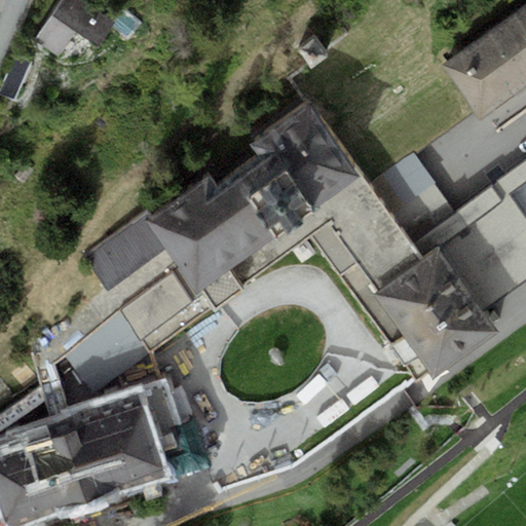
[(114,21),(83,0),(60,0),(34,38),(59,54),(75,31),(97,46),(114,21)]
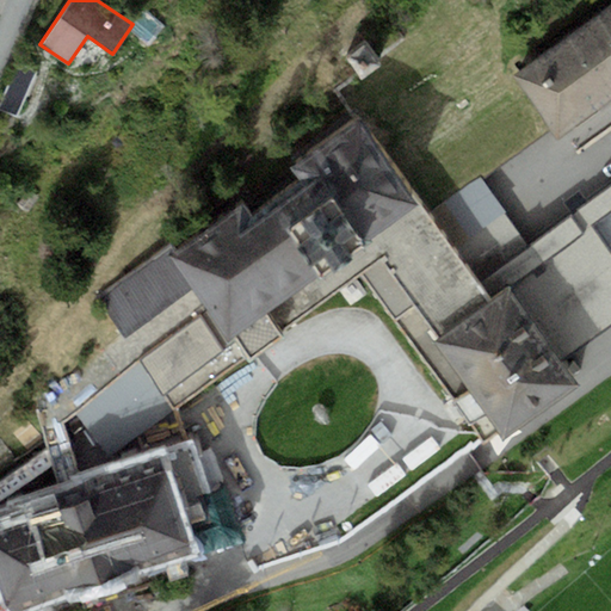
[(610,4),(514,75),(559,136),(610,98),(610,4)]
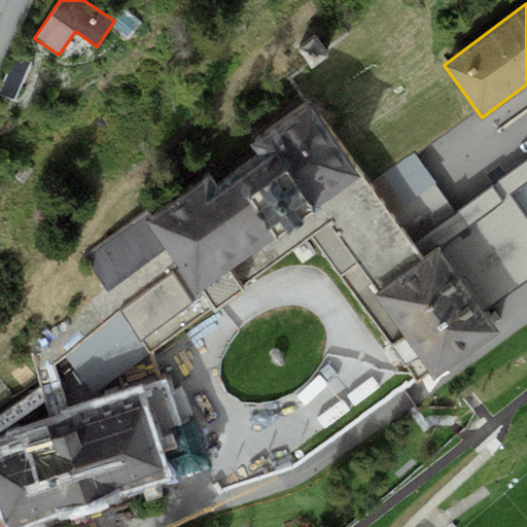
[(315,37),(299,50),(311,66),(327,53),(315,37)]
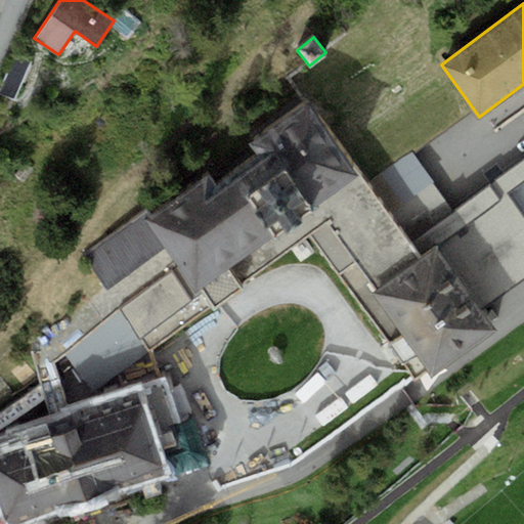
[(0,93),(14,100),(31,61),(14,54),(0,88),(0,93)]
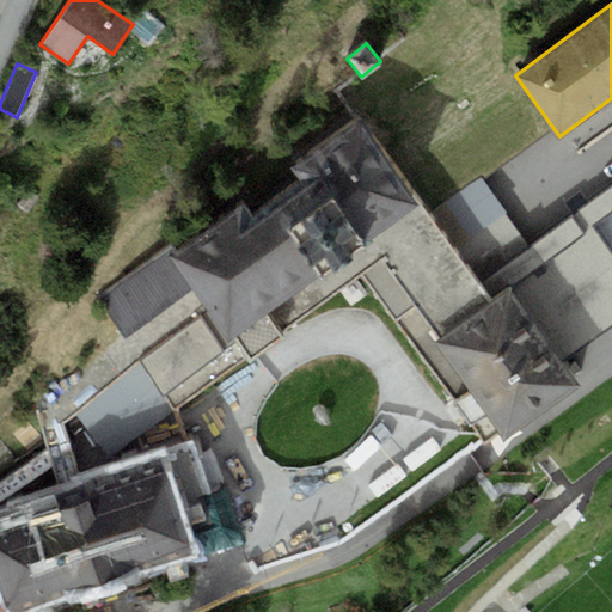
[(360,271),(435,216),(360,116),(295,164),(304,176),(254,213),(245,200),(172,254),(167,246),(97,299),(126,337),(193,288),(209,311),(141,360),(165,392),(236,341),(246,355),(360,271)]
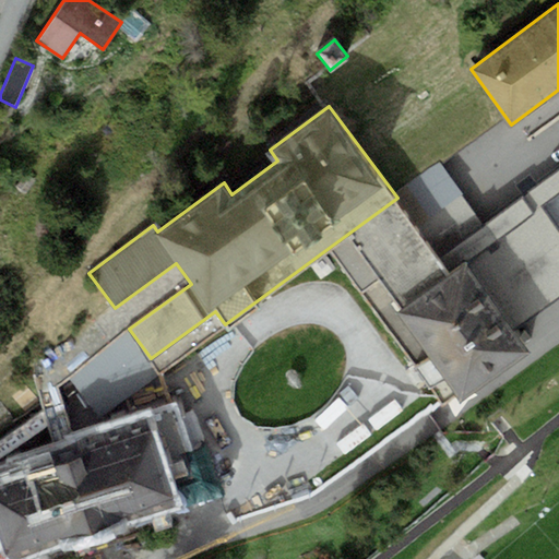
[(558,166),(439,254),(452,272),(465,262),(514,328),(558,295),(558,166)]
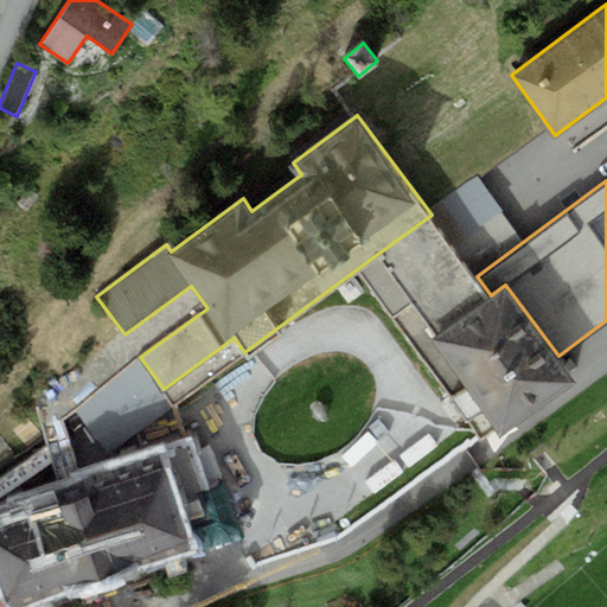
[(432,215),(357,269),(468,420),(484,409),(502,434),(576,379),(558,356),(505,285),(491,295),(477,276),(432,215)]
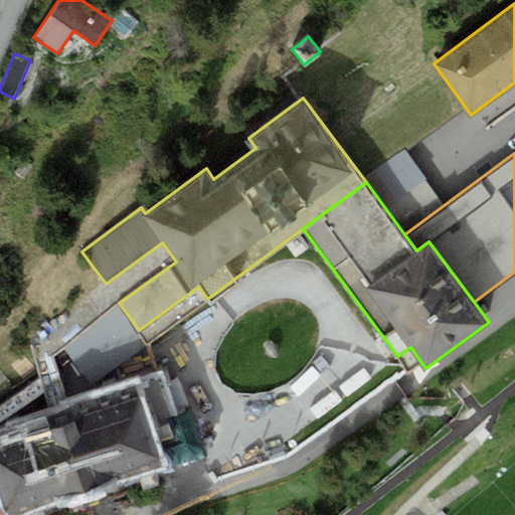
[(0,514),(14,514),(198,454),(175,383),(164,387),(159,375),(70,405),(71,409),(26,425),(27,431),(0,439),(0,514)]
